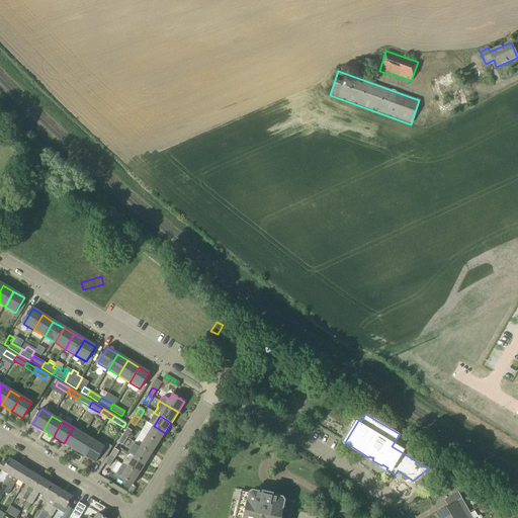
[(158,443),(165,433),(154,426),(147,436),(158,443)]
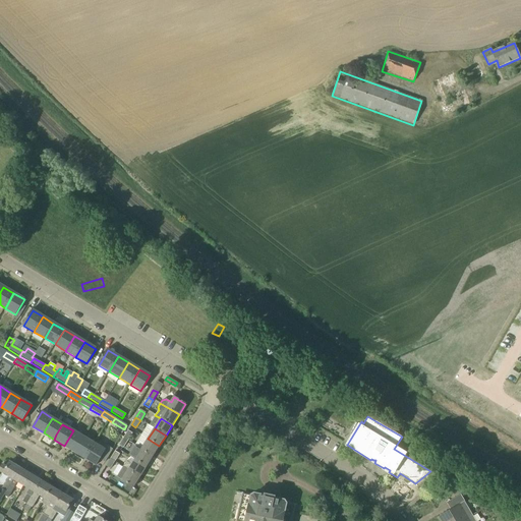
[(77,447),(83,437),(73,430),(67,441),(64,446),(74,452),(77,447)]
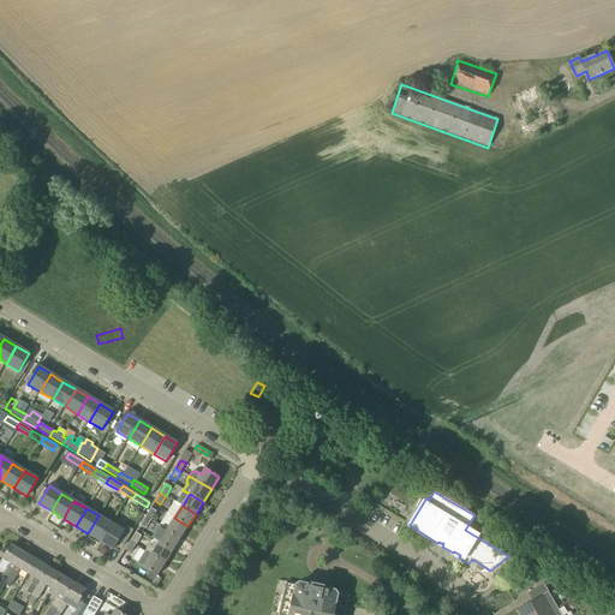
[(145,518),(150,520),(156,512),(150,508),(145,518)]
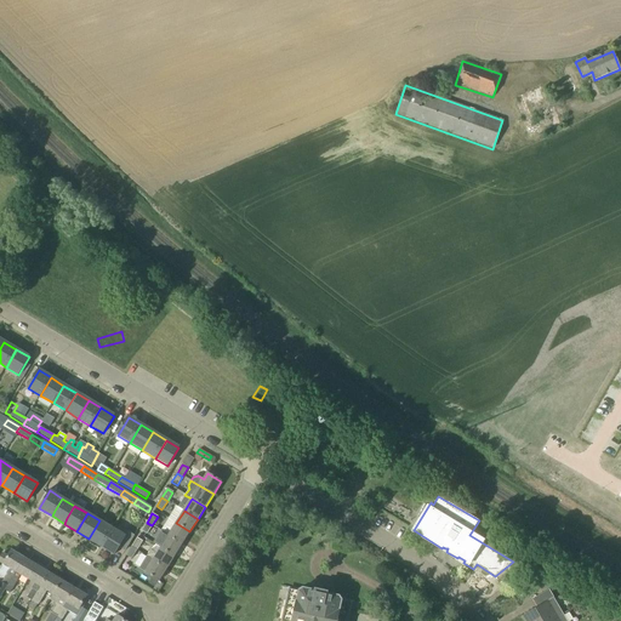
[(106,540),(112,528),(100,520),(92,533),(89,539),(102,546),(106,540)]
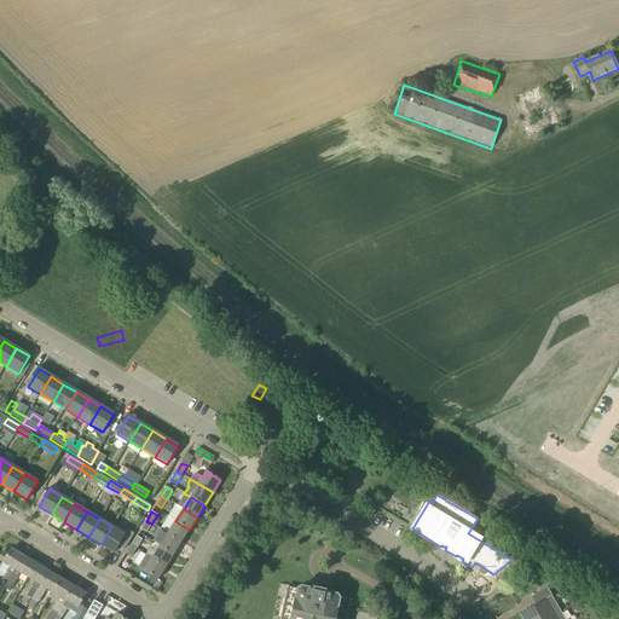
[(146,533),(151,524),(146,521),(140,530),(146,533)]
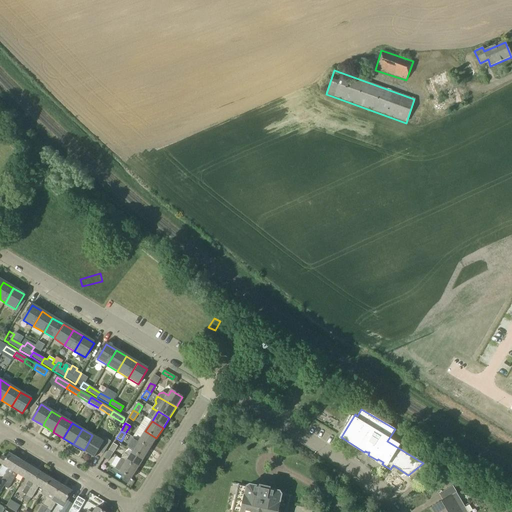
[(150,448),(156,438),(145,431),(139,442),(150,448)]
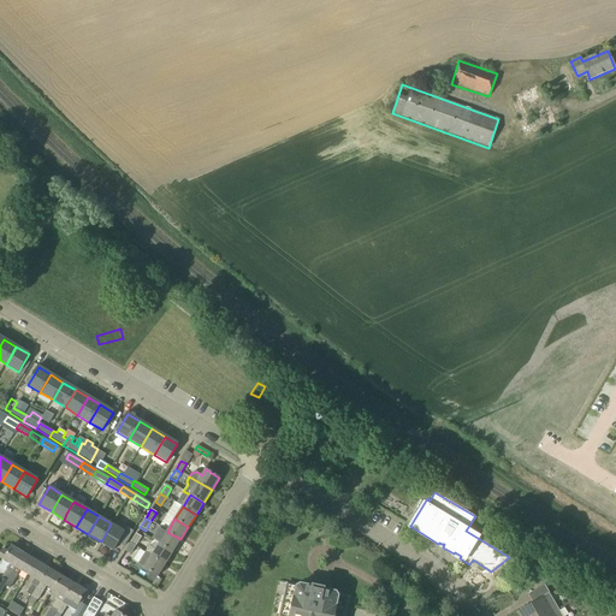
[(105,535),(101,542),(113,549),(117,543),(124,532),(111,523),(105,535)]
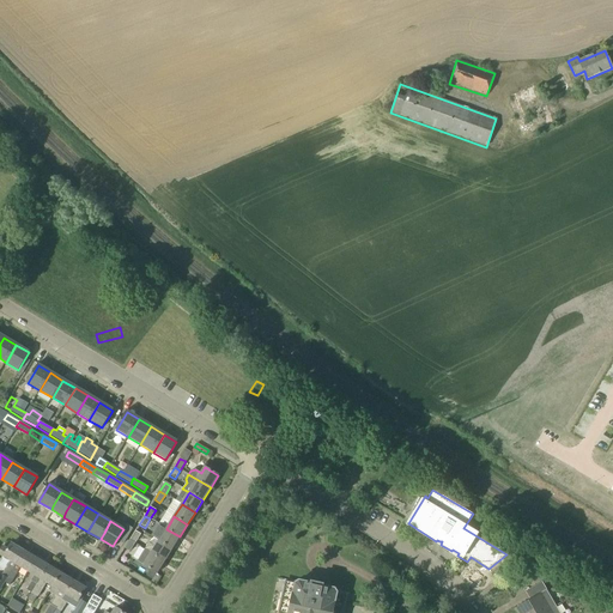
[(123,529),(116,540),(122,545),(132,529),(126,525),(123,529)]
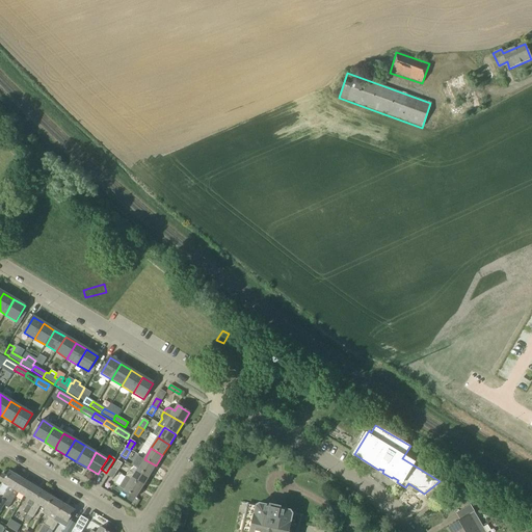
[(150,477),(156,466),(144,459),(141,463),(138,461),(134,467),(150,477)]
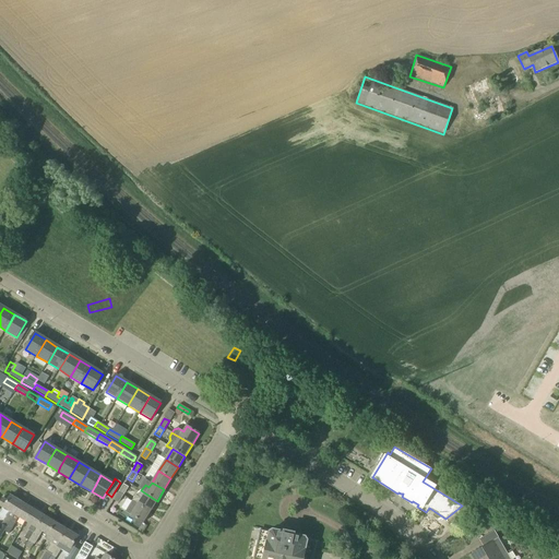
[(118,492),(122,496),(128,488),(123,485),(118,492)]
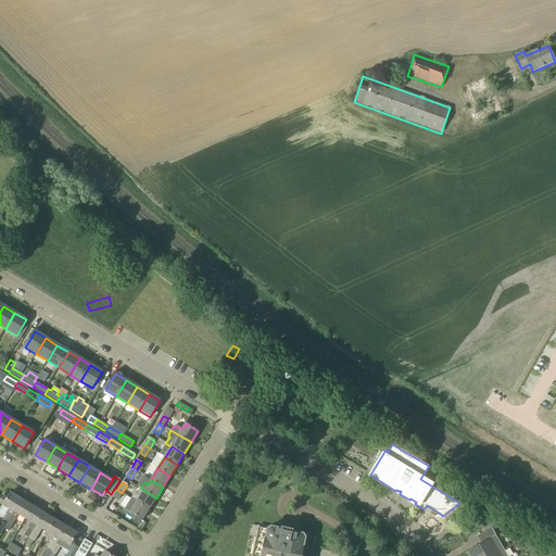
[(149,509),(156,498),(140,488),(140,489),(143,491),(140,496),(134,493),(130,498),(137,502),(149,509)]
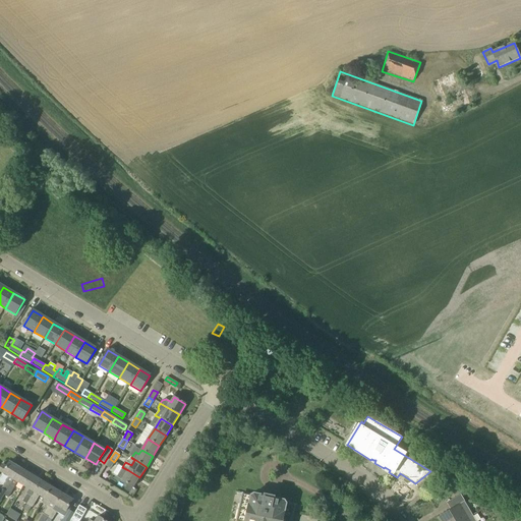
[(110,469),(114,462),(110,459),(105,466),(110,469)]
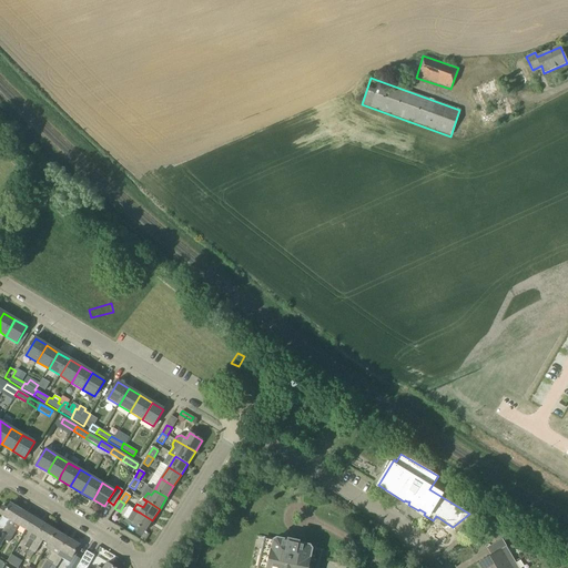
[(7,536),(22,510),(11,504),(8,509),(3,506),(0,510),(0,514),(9,519),(1,534),(7,536)]
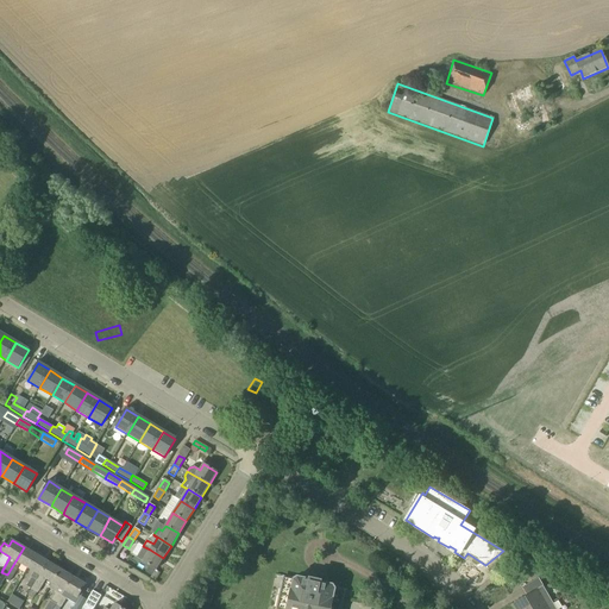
[(156,570),(163,558),(150,550),(143,546),(136,558),(143,562),(156,570)]
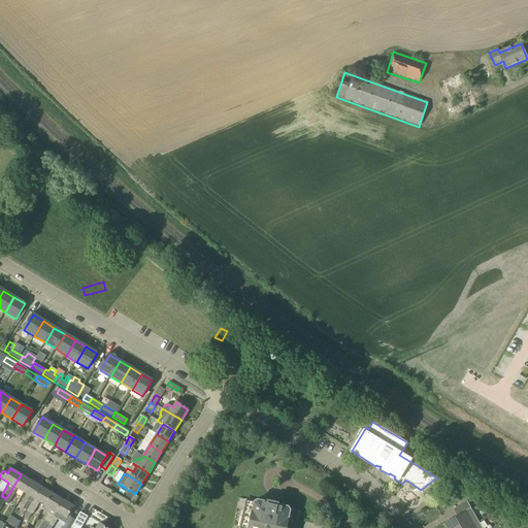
[(446,487),(452,477),(446,473),(439,483),(446,487)]
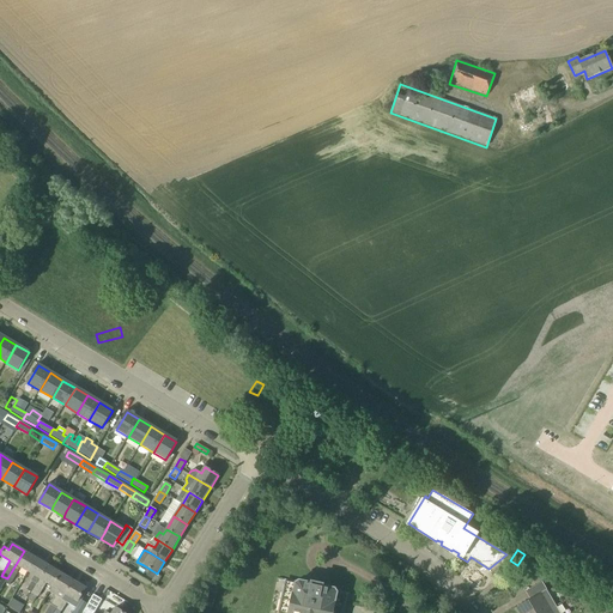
[(28,572),(36,558),(24,551),(7,578),(12,582),(20,568),(28,572)]
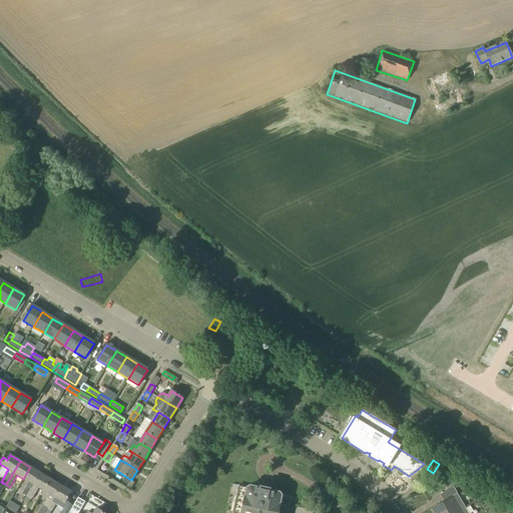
[(26,497),(40,474),(30,467),(23,479),(28,481),(25,486),(26,487),(22,494),(26,497)]
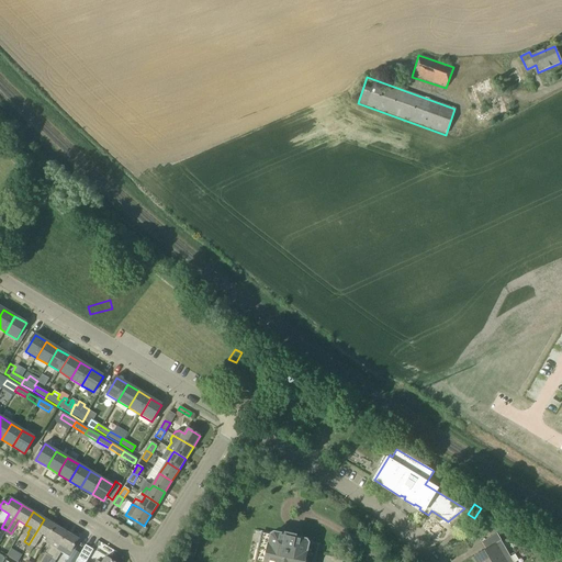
[(499,518),(496,514),(492,517),(491,515),(480,523),(487,532),(502,523),(505,528),(508,526),(502,516),(499,518)]
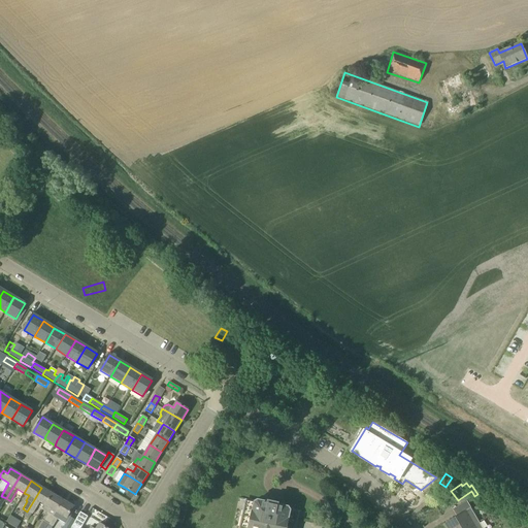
[(45,505),(52,494),(41,488),(27,512),(24,517),(28,520),(31,514),(32,515),(39,502),(44,505),(45,505)]
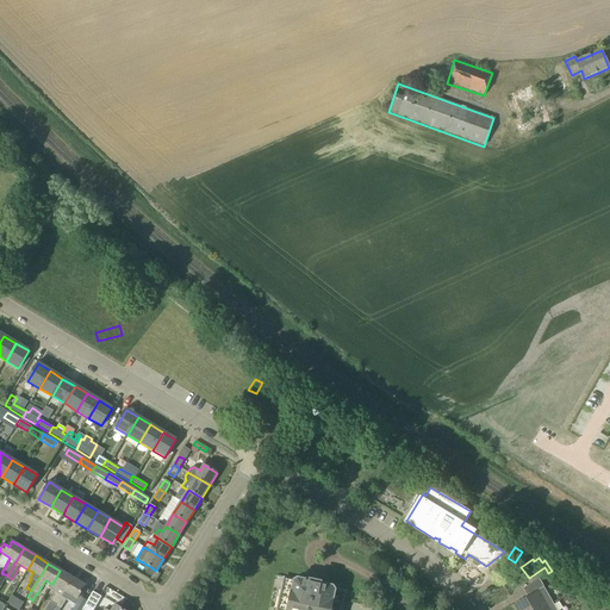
[(56,605),(73,578),(60,571),(53,584),(51,584),(48,590),(55,593),(50,603),(55,605),(56,605)]
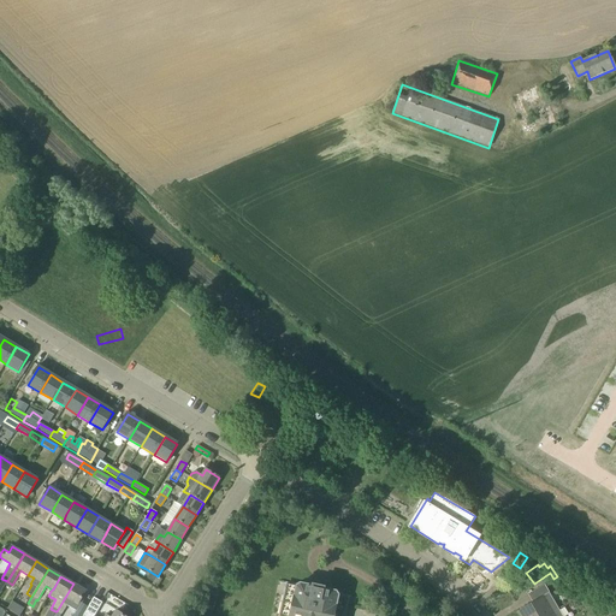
[(324,590),(325,585),(314,582),(313,587),(300,584),(297,586),(286,585),(279,615),(343,615),(348,598),(338,596),(336,592),(324,590)]
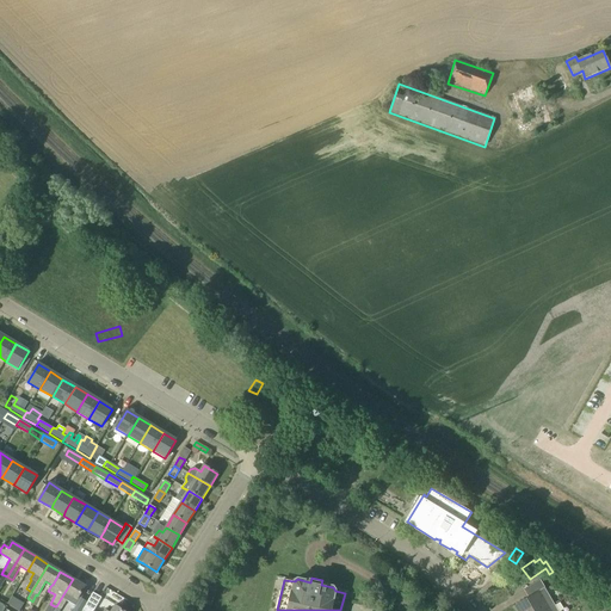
[(86,587),(73,579),(56,606),(55,606),(53,610),(60,610),(66,602),(75,606),(72,610),(81,610),(85,605),(86,603),(81,599),(82,594),(81,594),(86,587)]
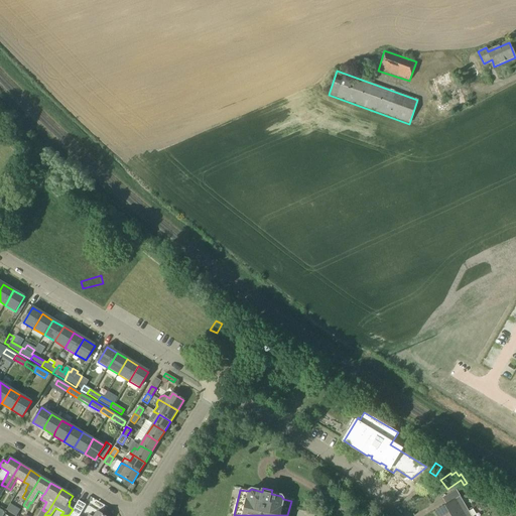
[(458,515),(467,511),(468,511),(456,490),(443,497),(448,504),(434,512),(436,515),(458,515)]
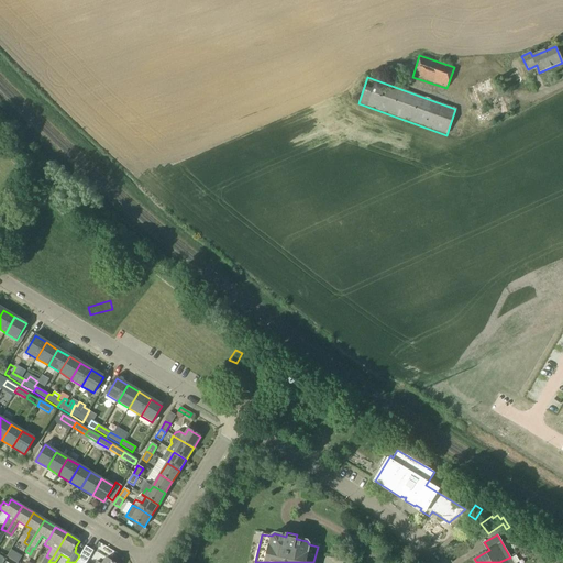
[(85,545),(78,558),(87,562),(94,551),(85,545)]
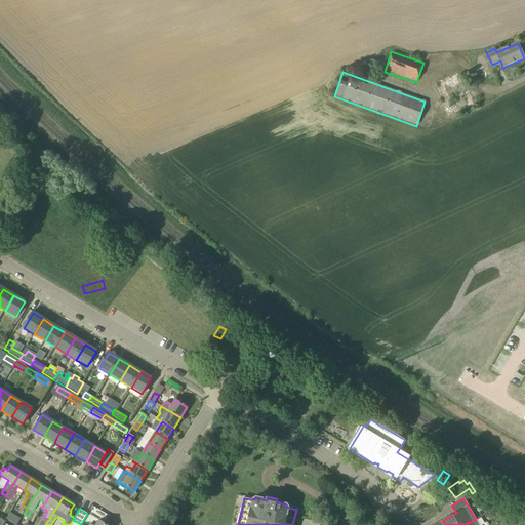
[(498,519),(506,515),(501,509),(495,513),(498,519)]
